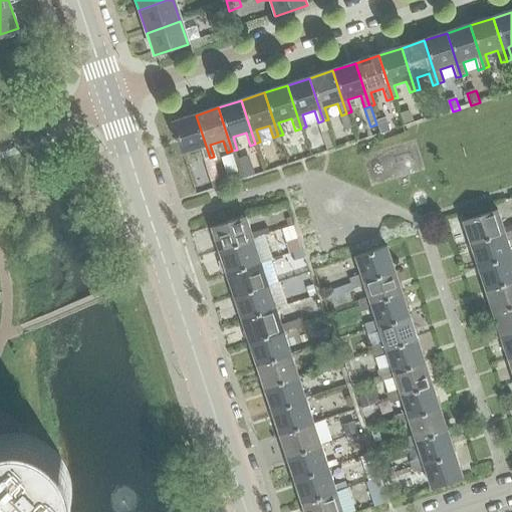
[(426,120),(439,116),(437,107),(423,111),(426,120)]
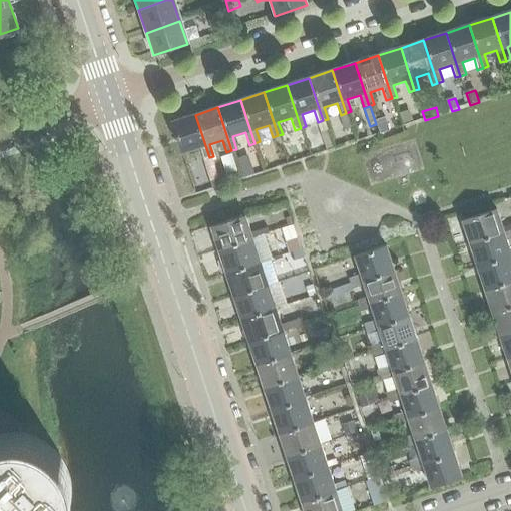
[(340,117),(345,131),(353,128),(348,114),(340,117)]
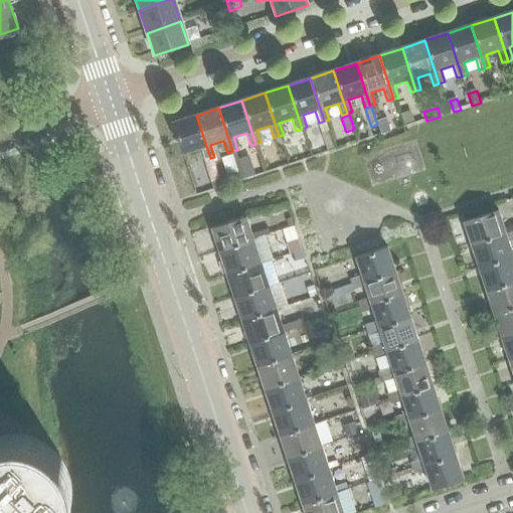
[(204,160),(210,158),(196,116),(172,124),(182,154),(200,149),(204,160)]
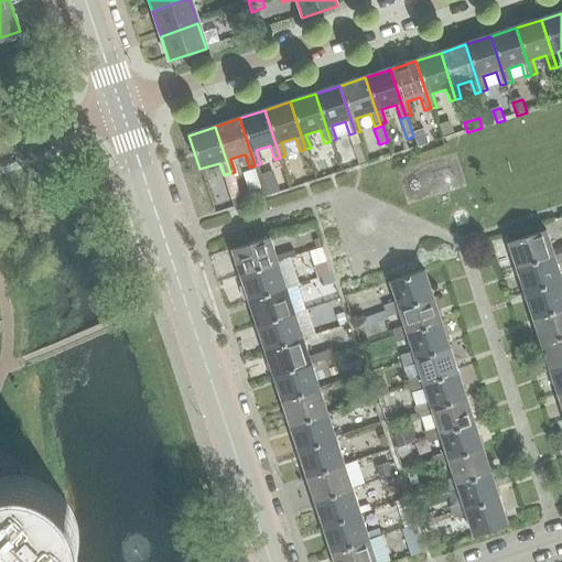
[(419,148),(430,144),(425,131),(414,134),(419,148)]
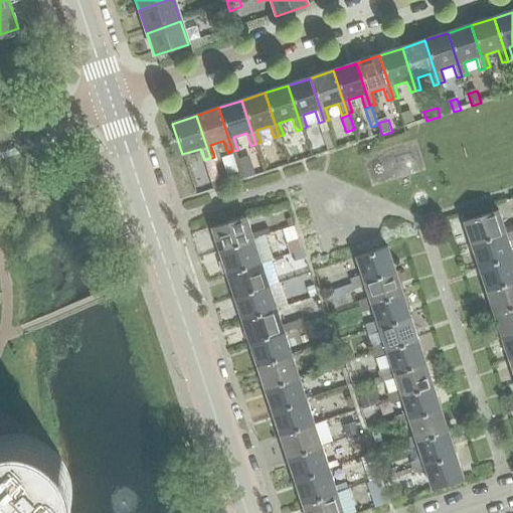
[(220,189),(217,181),(211,182),(214,191),(220,189)]
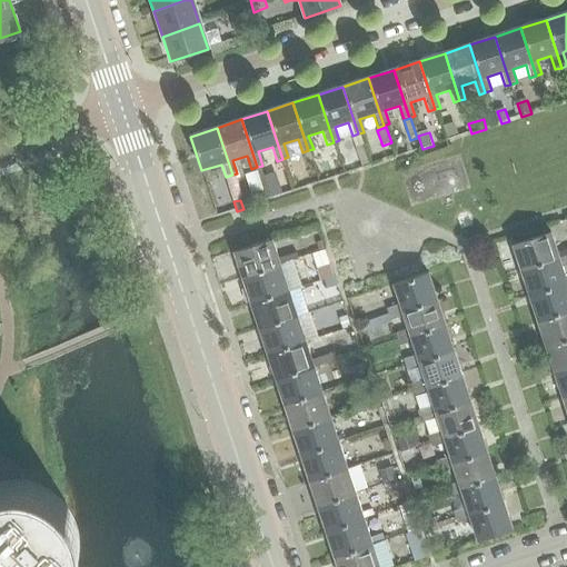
[(520,272),(559,260),(550,235),(511,247),(520,272)]
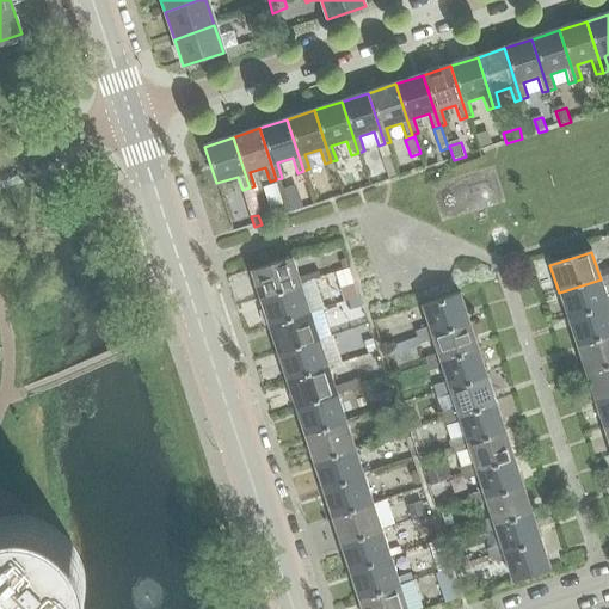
[(291,259),(251,272),(260,301),(301,287),(291,259)]
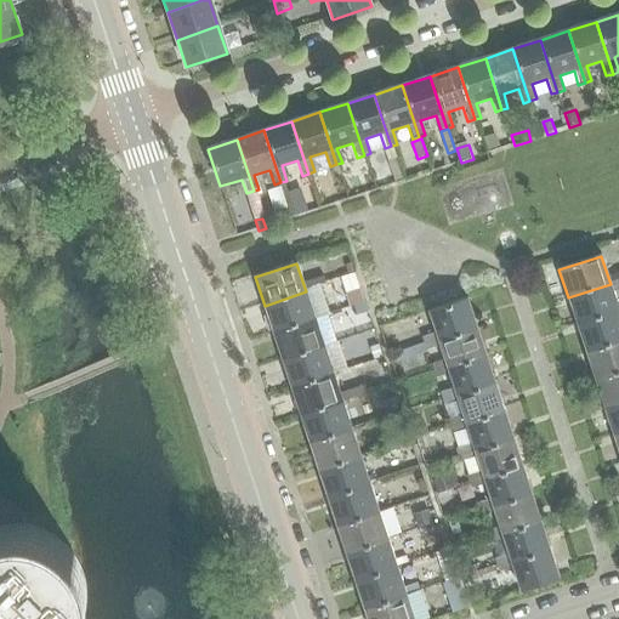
[(306,291),(327,285),(325,278),(304,285),(306,291)]
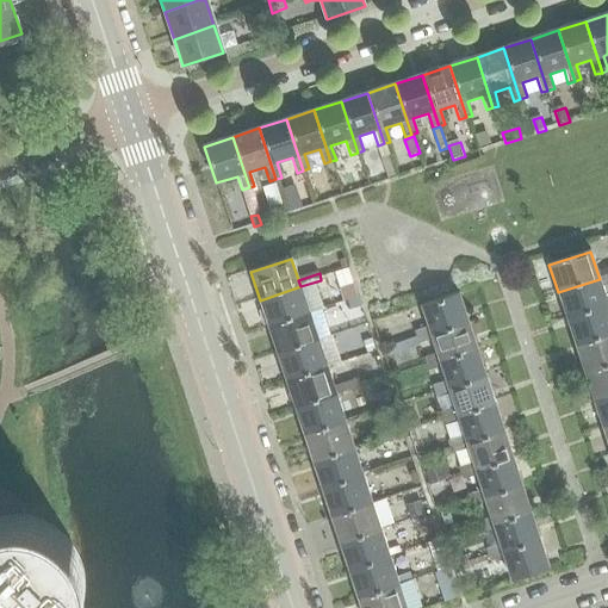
[(558,292),(568,320),(607,306),(607,303),(600,279),(558,292)]
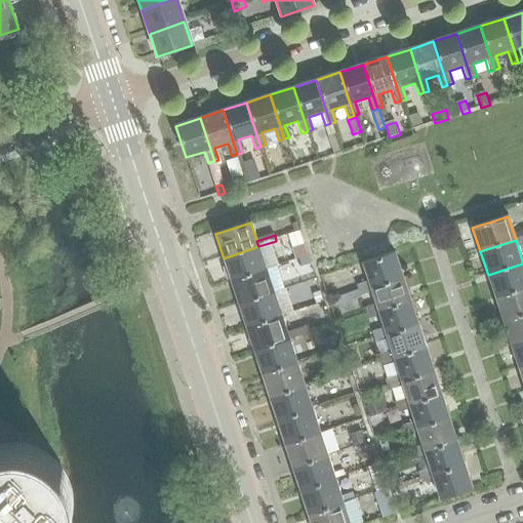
[(224,258),(232,281),(267,270),(258,246),(224,258)]
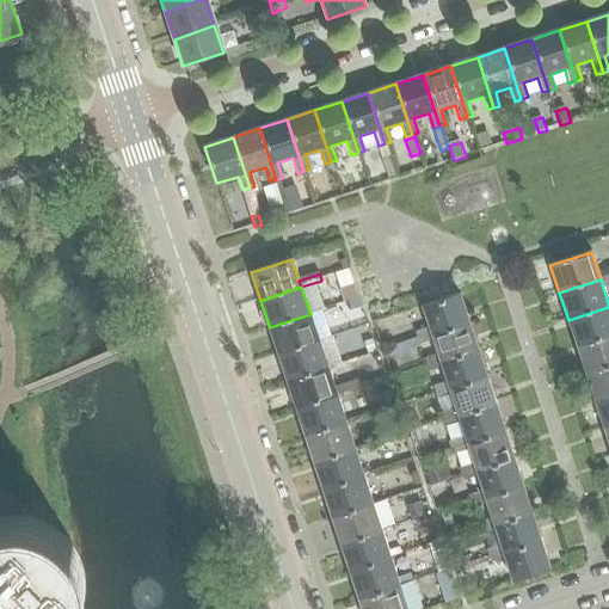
[(344,303),(358,299),(355,287),(340,291),(344,303)]
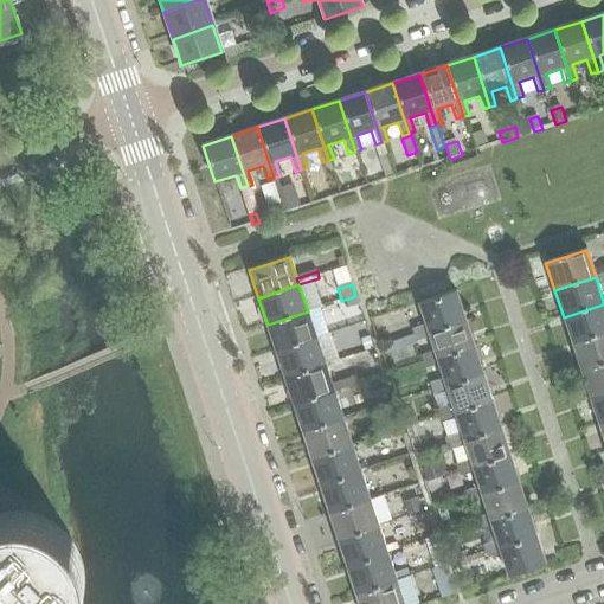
[(411,331),(412,338),(464,320),(455,293),(418,304),(425,326),(411,331)]
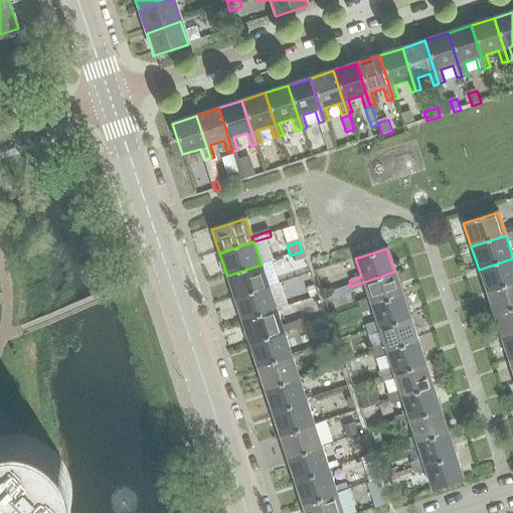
[(304,251),(303,251),(295,254),(297,263),(306,260),(304,251)]
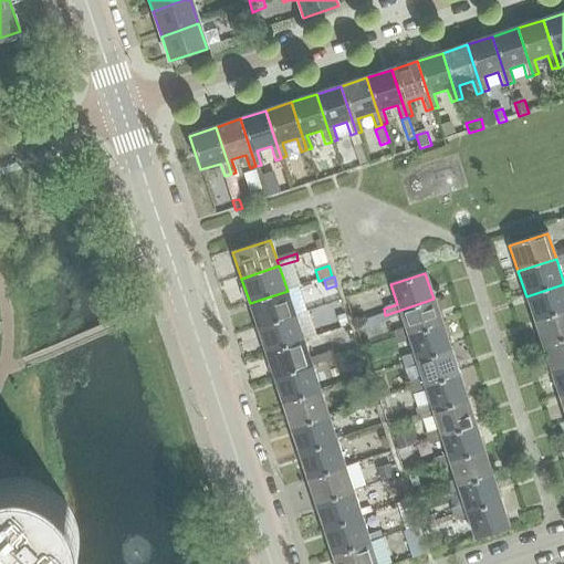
[(526,296),(534,322),(563,312),(563,284),(526,296)]
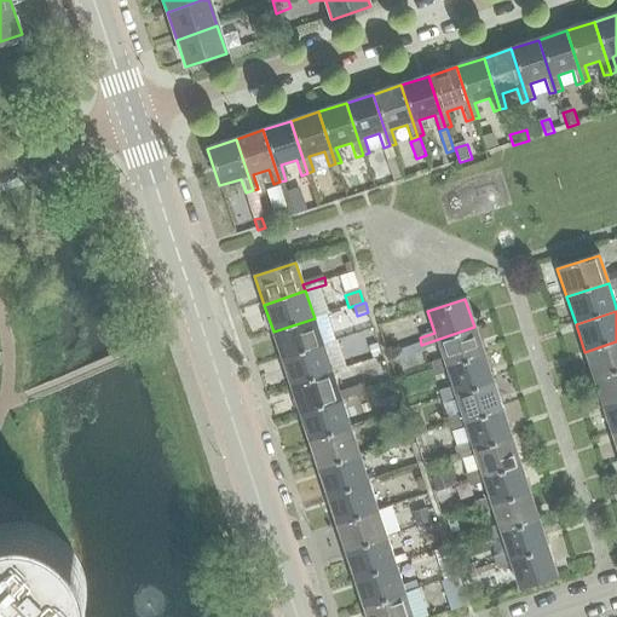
[(274,332),(282,359),(323,346),(315,318),(274,332)]
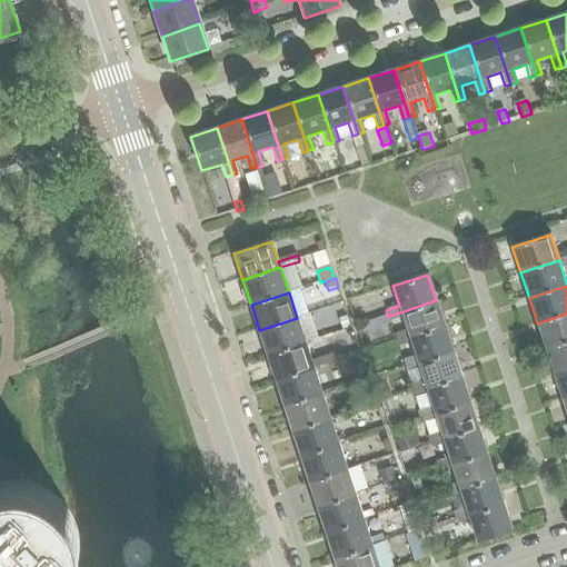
[(394,336),(396,342),(444,326),(436,300),(387,317),(389,322),(403,318),(407,331),(394,336)]
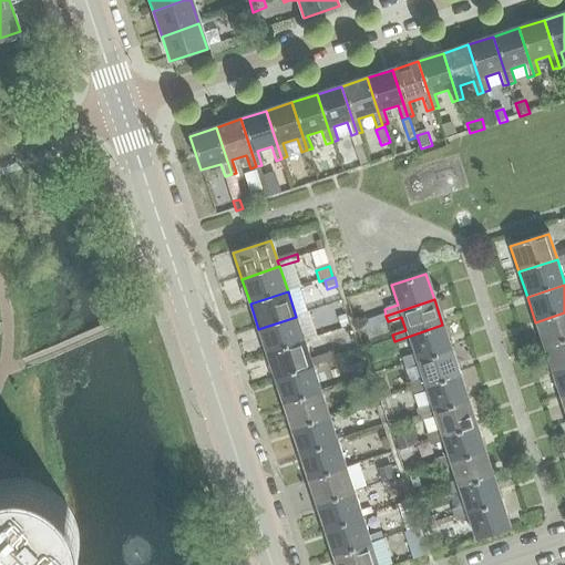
[(564,312),(535,322),(544,348),(564,340),(564,312)]
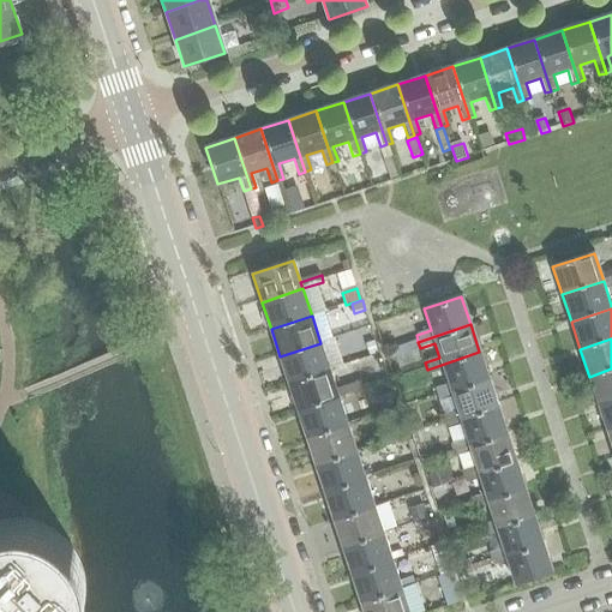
[(280,357),(289,384),(330,371),(321,343),(280,357)]
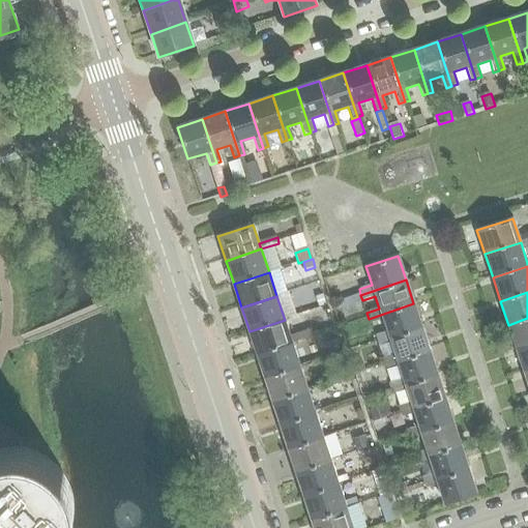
[(327,305),(324,296),(318,298),(321,308),(327,305)]
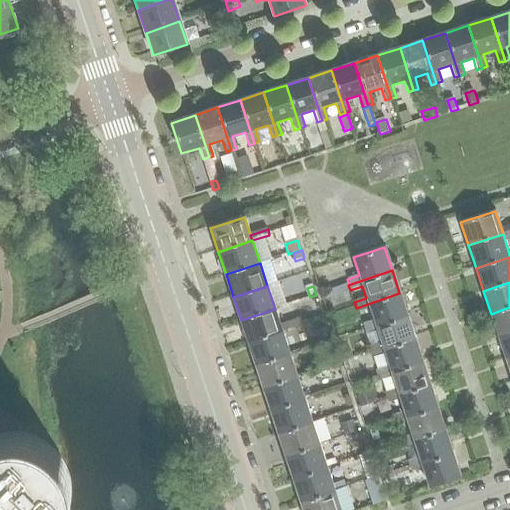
[(362,325),(364,330),(407,316),(399,293),(356,308),(358,313),(370,309),(374,321),(362,325)]
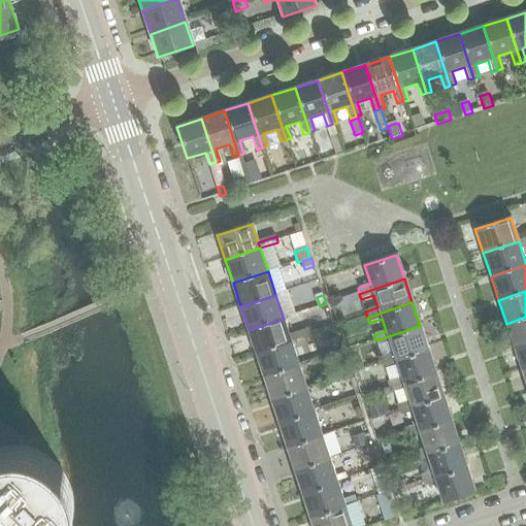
[(525,317),(506,324),(514,348),(525,343),(525,317)]
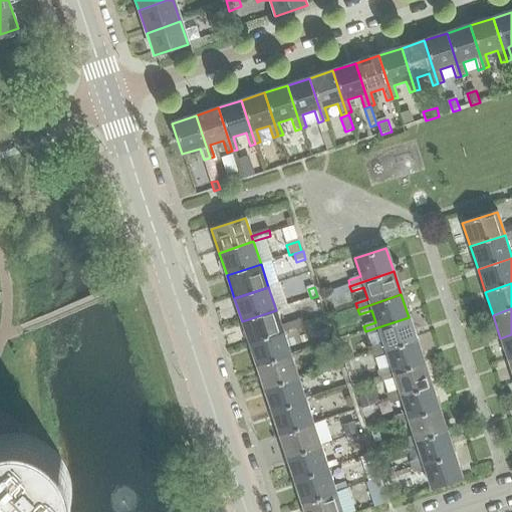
[(283,333),(276,310),(242,321),(249,344),(283,333)]
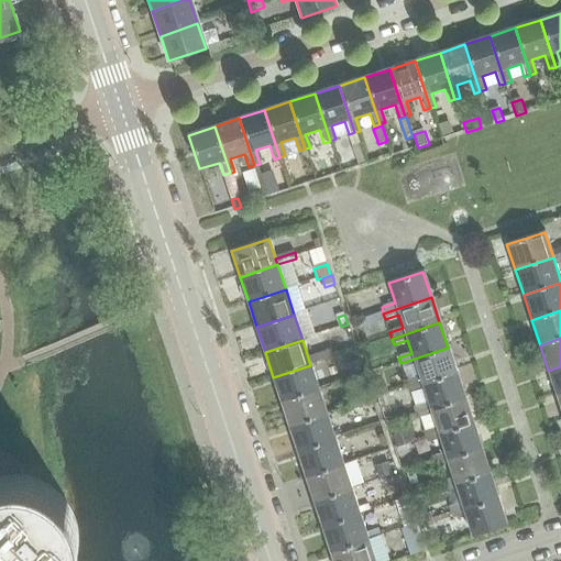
[(455,373),(448,348),(400,363),(402,369),(415,364),(420,378),(406,383),(408,388),(455,373)]
